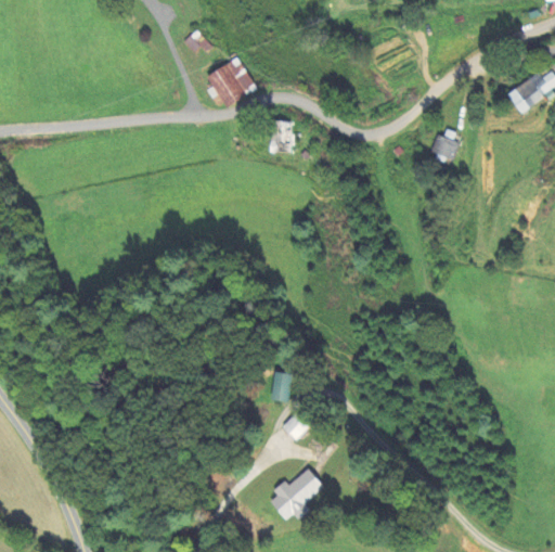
[(207,40),(203,36),(197,41),(190,35),(184,40),(195,51),(207,40)]
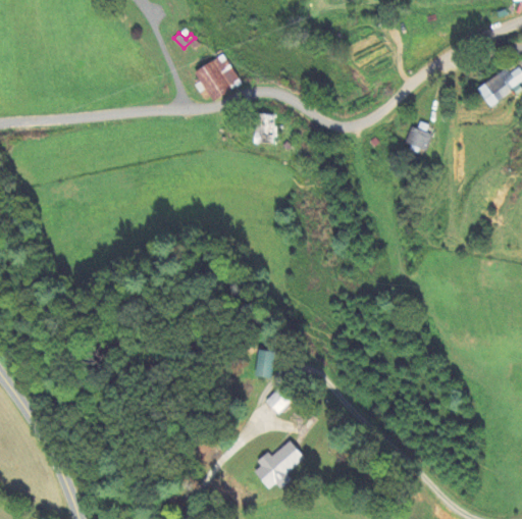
[(226,53),(195,69),(201,83),(197,85),(201,92),(206,89),(212,99),(243,84),(226,53)]
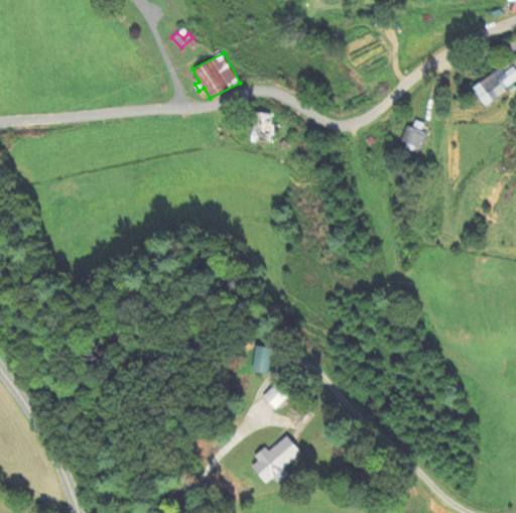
[(515,82),(515,68),(514,65),(504,71),(502,67),(472,85),(483,103),(515,82)]
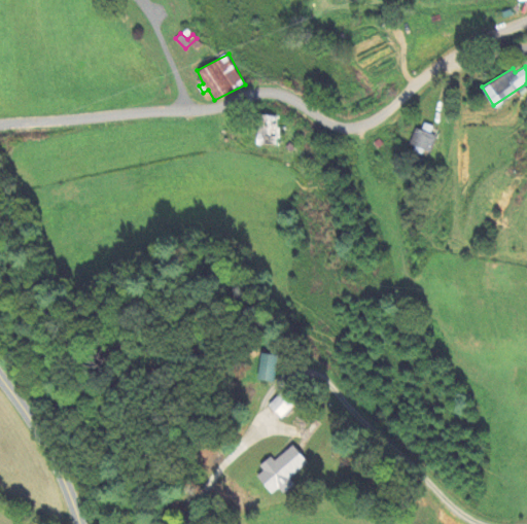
[(257,143),(275,144),(276,114),(258,113),(257,143)]
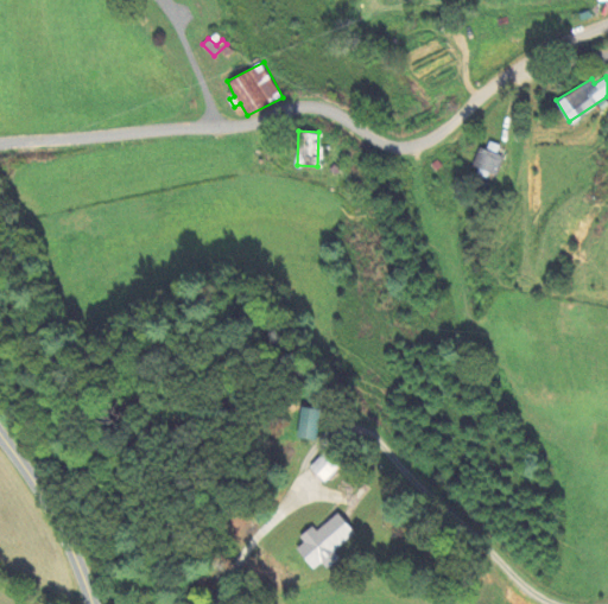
[(473,164),(495,175),(504,157),(481,146),(473,164)]
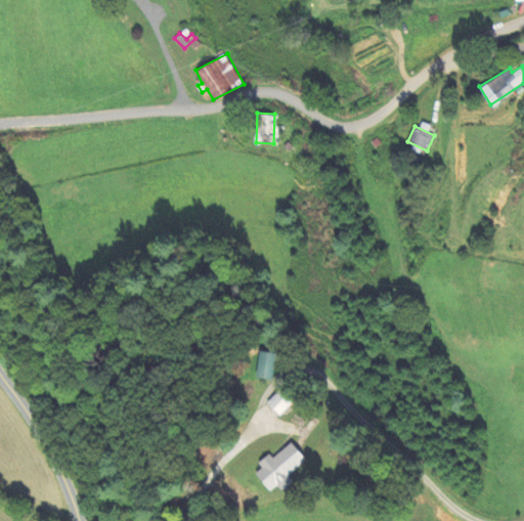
[(254,378),(271,381),(276,355),(259,351),(254,378)]
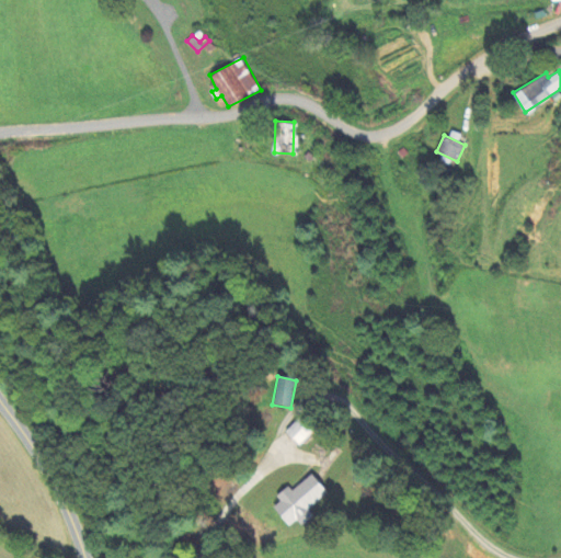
[(308,436),(296,421),(285,432),(297,446),(308,436)]
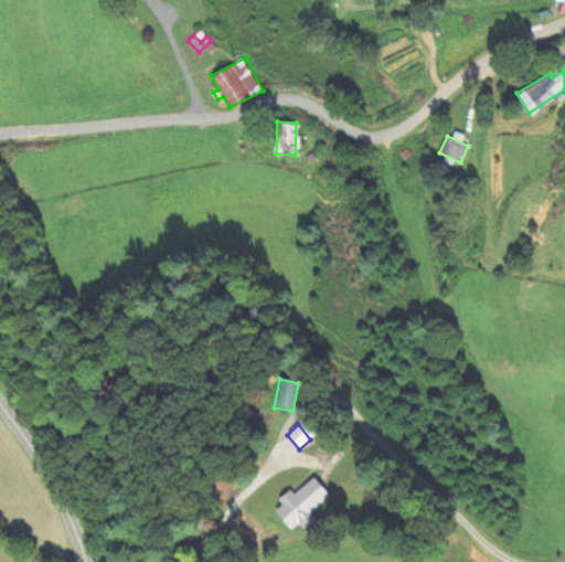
[(272,508),(287,530),(329,500),(313,479),(291,495),(291,494),(272,508)]
